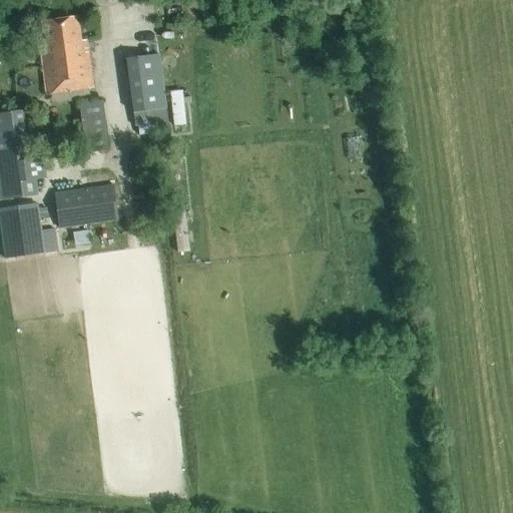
[(41,48),(47,94),(92,88),(87,41),(81,42),(79,18),(43,23),(46,47),(41,48)]
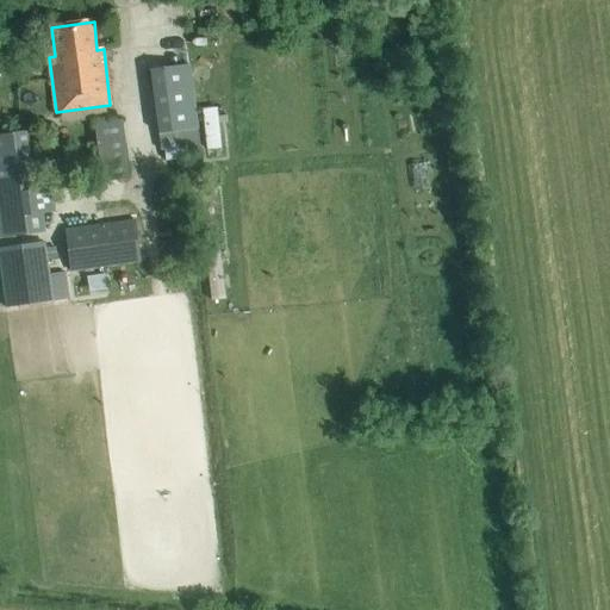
[(190,66),(149,70),(157,135),(198,129),(190,66)]
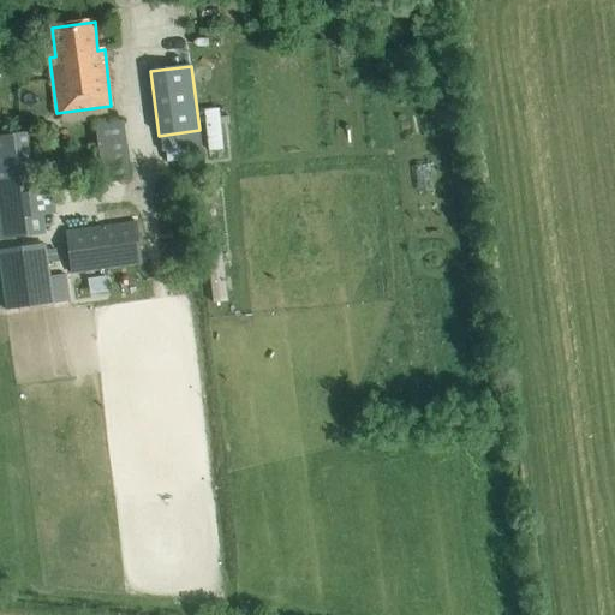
[(94,120),(94,178),(123,178),(123,120),(94,120)]
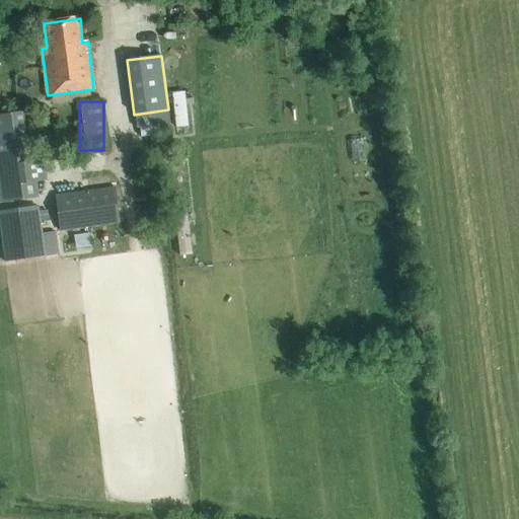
[(25,112),(0,115),(0,202),(38,197),(35,182),(47,180),(44,160),(32,161),(25,112)]
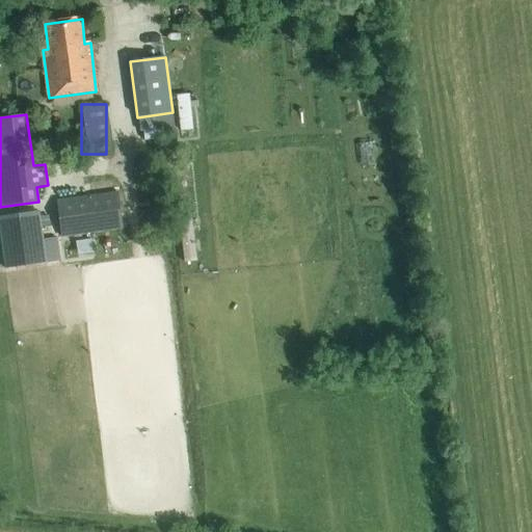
[(116,191),(56,200),(61,238),(122,230),(116,191)]
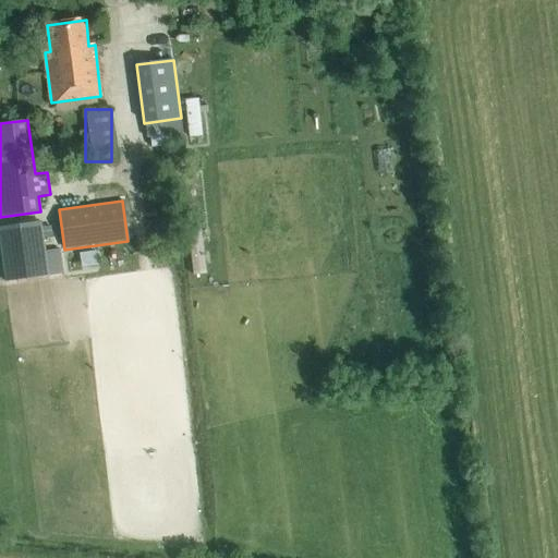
[(41,220),(0,226),(0,250),(4,282),(49,276),(41,220)]
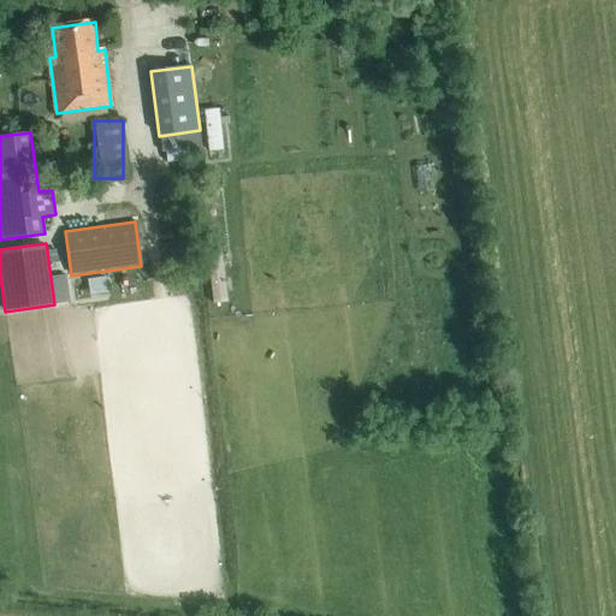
[(106,277),(87,279),(88,295),(108,292),(106,277)]
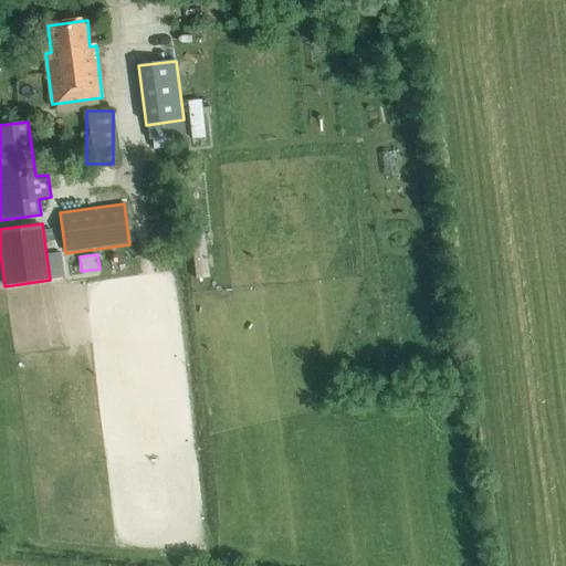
All buildings are outlined.
